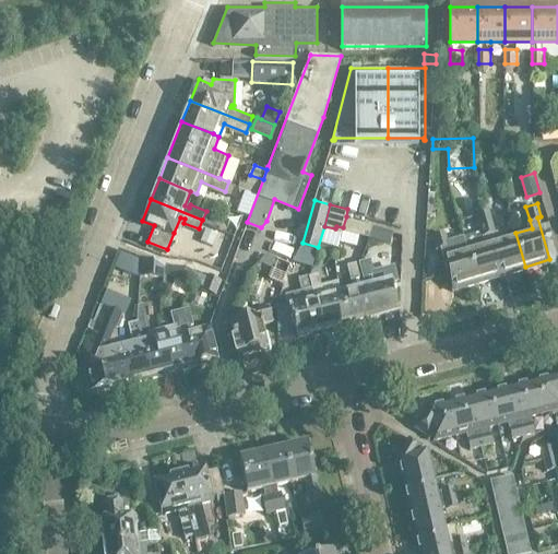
[(488,204),(482,207),(501,273),(525,267),(515,233),(501,237),(499,230),(495,231),(488,204)]
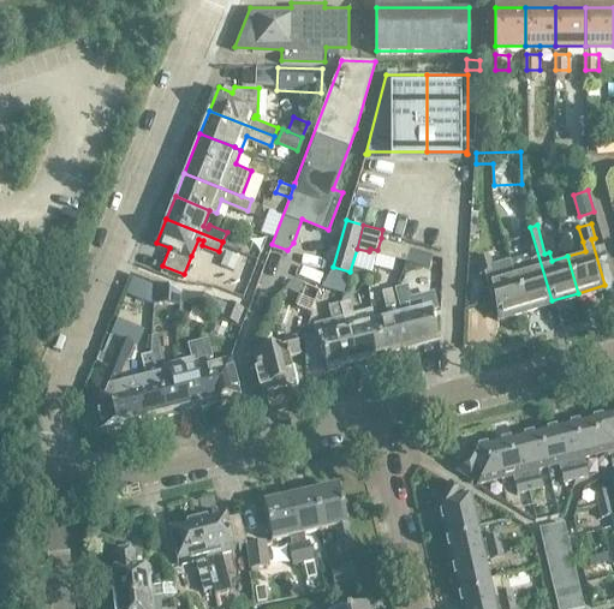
[(523,228),(534,267),(514,272),(525,309),(552,300),(530,227),(523,228)]
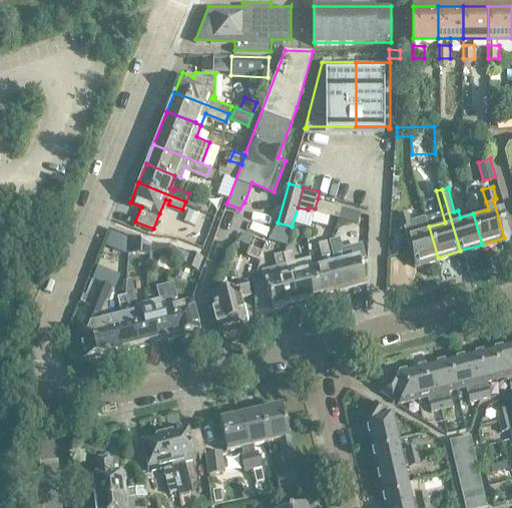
[(318,198),(315,208),(331,213),(334,203),(318,198)]
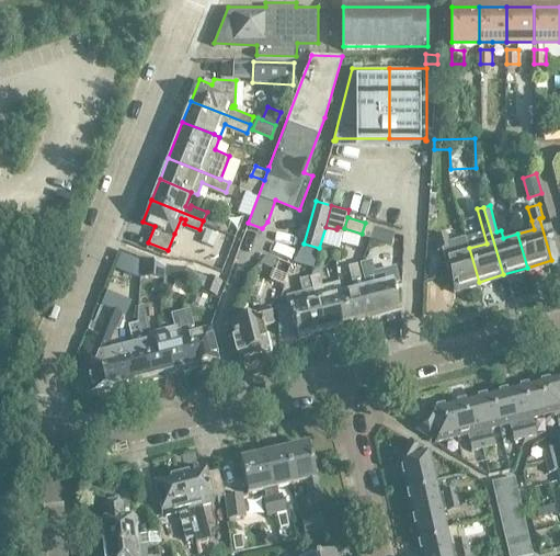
[(375,225),(372,236),(391,242),(395,231),(375,225)]
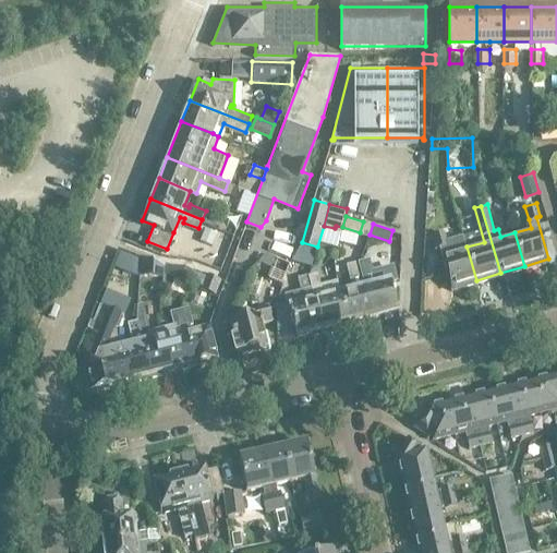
[(216,230),(206,226),(201,238),(212,242),(216,230)]
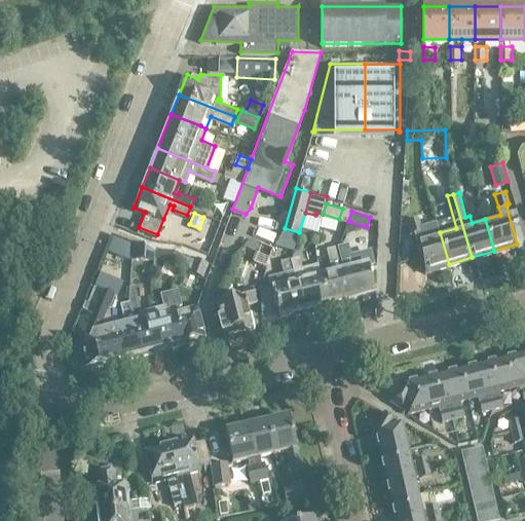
[(417,239),(425,270),(449,264),(440,232),(423,237),(421,229),(418,216),(407,220),(411,232),(414,231),(416,239),(417,239)]
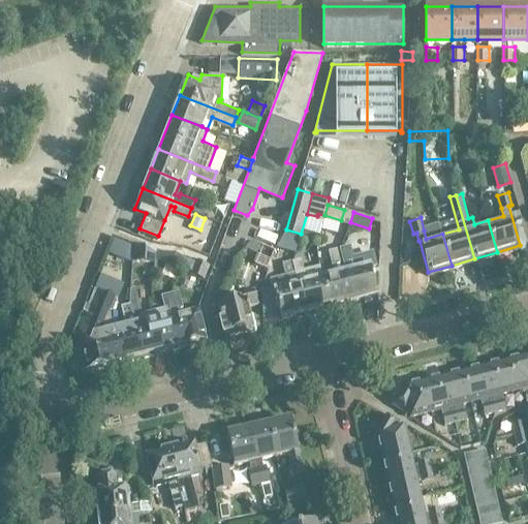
[(132,259),(133,242),(115,235),(109,250),(132,259)]
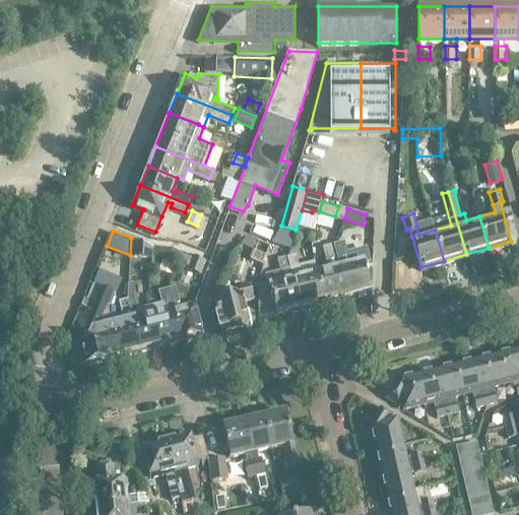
[(243,241),(255,246),(258,238),(248,236),(243,241)]
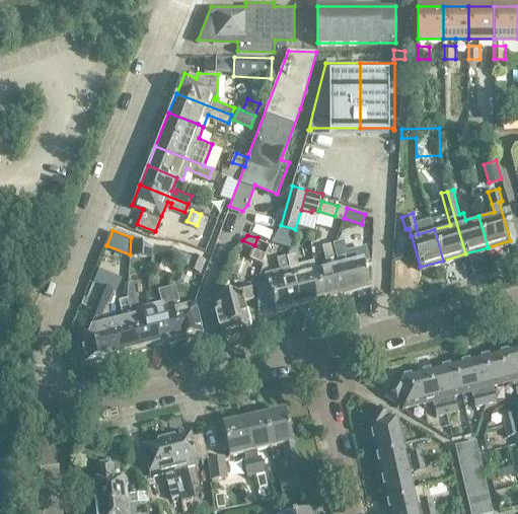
[(132,236),(131,252),(152,254),(152,244),(132,236)]
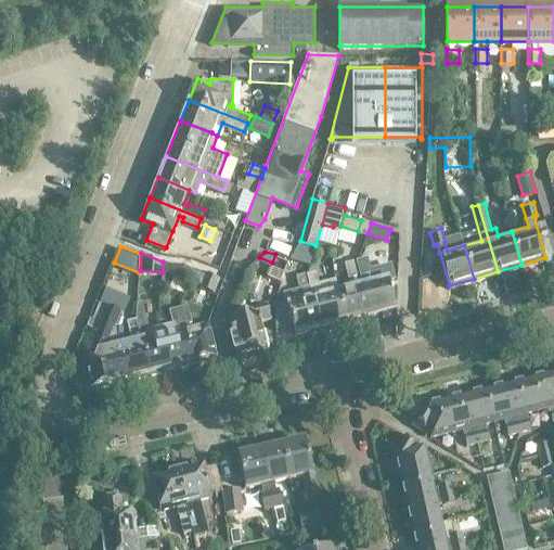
[(275,254),(272,263),(268,272),(280,278),(288,259),(275,254)]
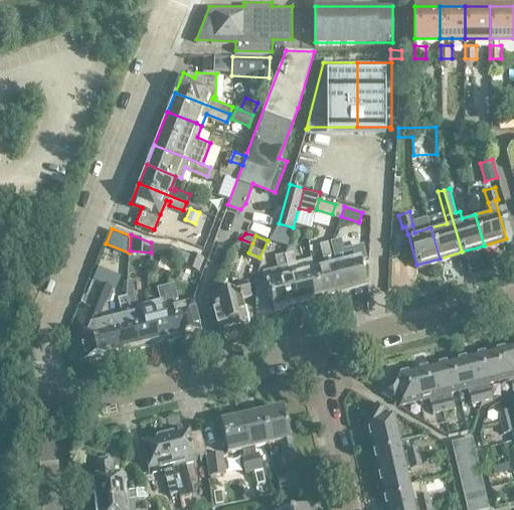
[(342,250),(339,238),(331,240),(334,251),(342,250)]
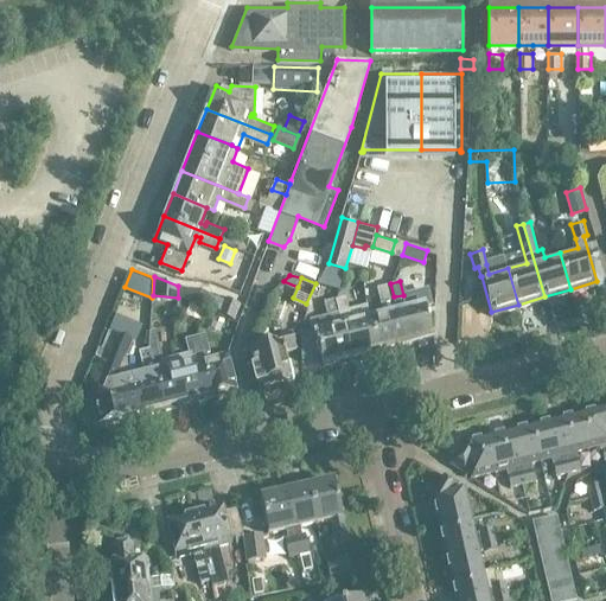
[(406,341),(397,308),(394,296),(390,283),(390,282),(380,285),(387,311),(370,314),(380,353),(394,350),(393,345),(406,341)]
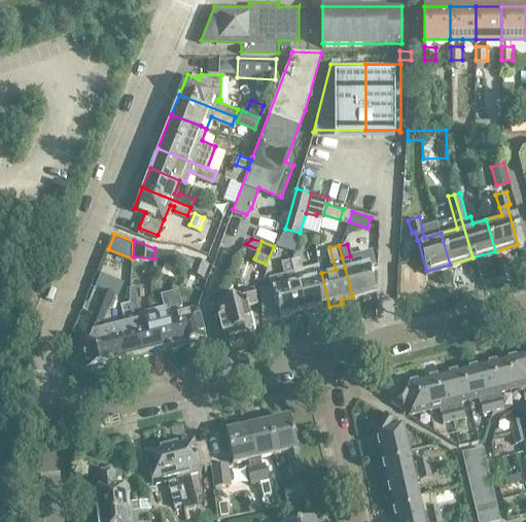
[(329,307),(321,273),(318,263),(303,267),(300,255),(291,257),(305,309),(316,306),(317,310),(329,307)]
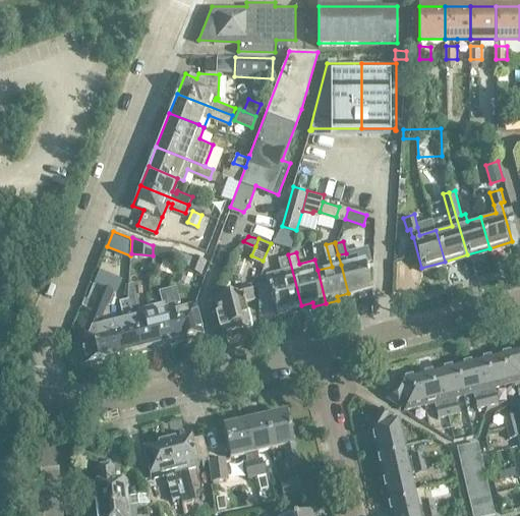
[(193,254),(189,267),(203,272),(208,260),(193,254)]
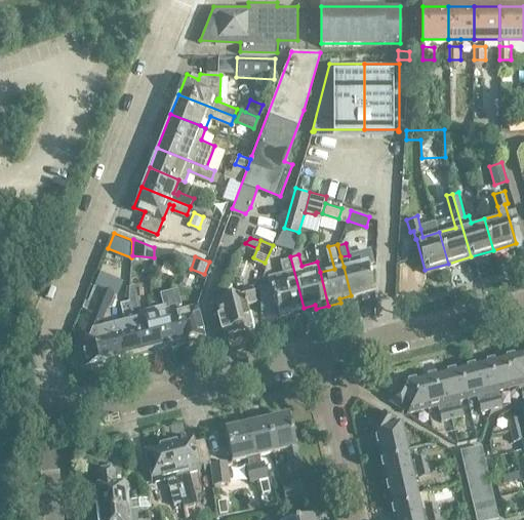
[(304,308),(290,256),(281,258),(284,271),(270,274),(277,304),(273,305),(276,315),(304,308)]
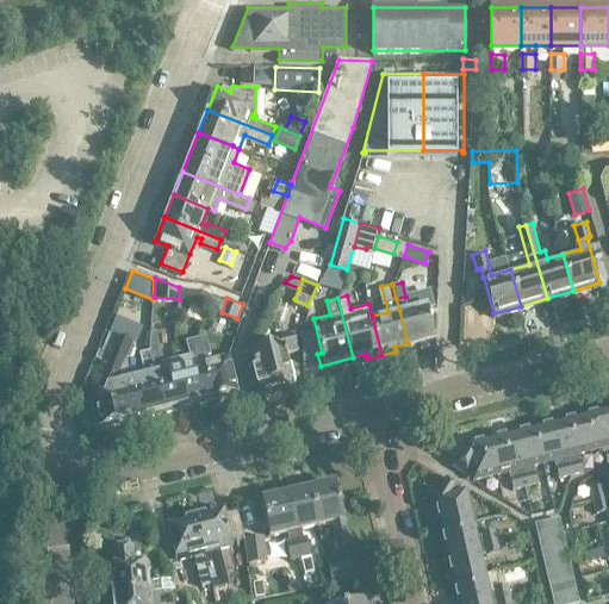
[(434,330),(427,303),(399,310),(408,343),(420,341),(421,344),(429,343),(434,330)]
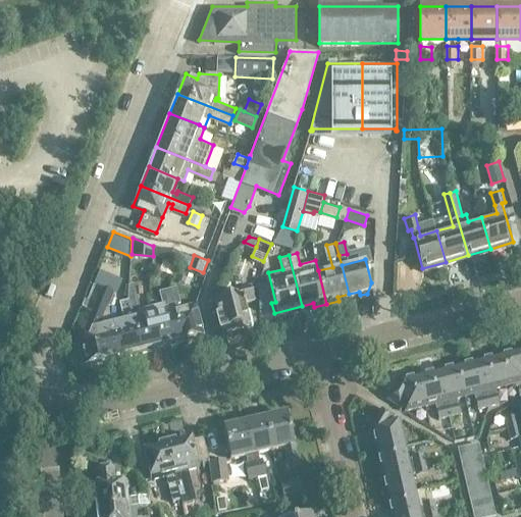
[(128,298),(142,351),(153,348),(153,345),(161,343),(151,302),(139,305),(132,279),(127,280),(127,294),(128,298)]
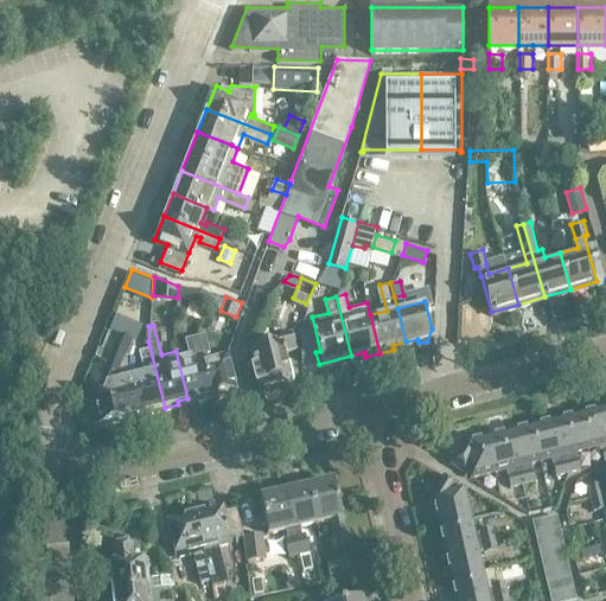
[(293,328),(268,333),(269,339),(252,343),(255,358),(252,359),(256,378),(261,377),(265,382),(291,375),(289,371),(284,347),(297,344),(293,328)]
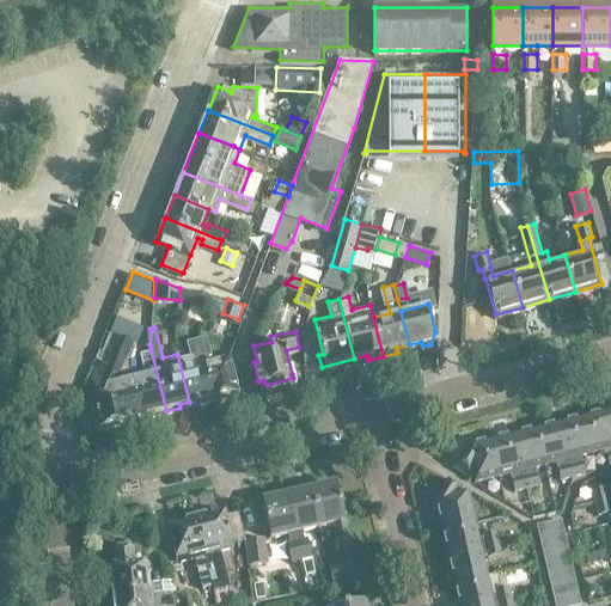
[(103,386),(95,405),(98,420),(104,423),(141,414),(133,379),(127,355),(133,340),(121,335),(101,385),(103,386)]
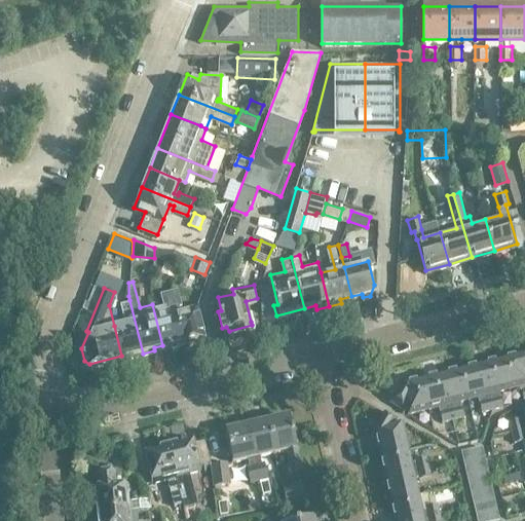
[(184,342),(194,340),(195,337),(204,334),(196,304),(181,308),(180,304),(182,303),(179,288),(171,290),(184,342)]
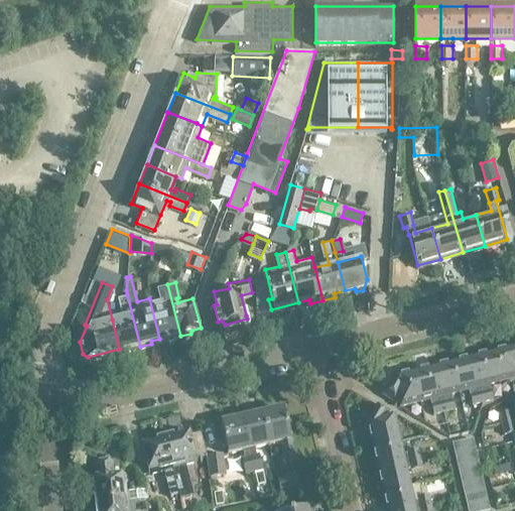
[(167,284),(159,286),(161,295),(149,298),(159,339),(167,337),(170,339),(180,336),(167,284)]
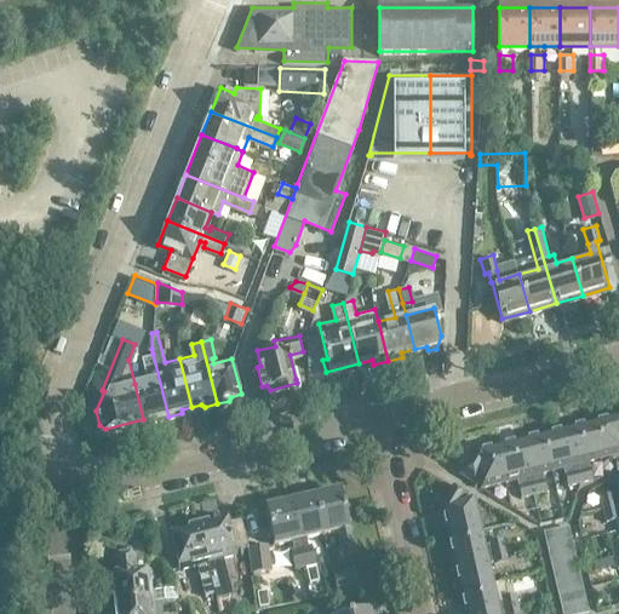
[(143,356),(148,376),(152,374),(153,379),(135,384),(143,419),(154,417),(156,419),(168,417),(153,354),(143,356)]
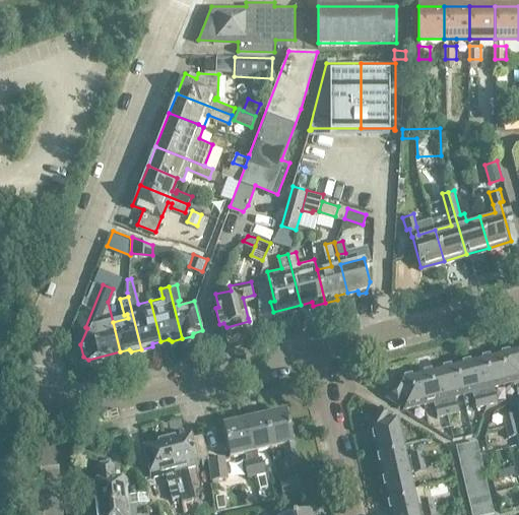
[(518,365),(515,348),(495,352),(503,382),(514,379),(515,384),(516,384),(518,392),(518,365)]
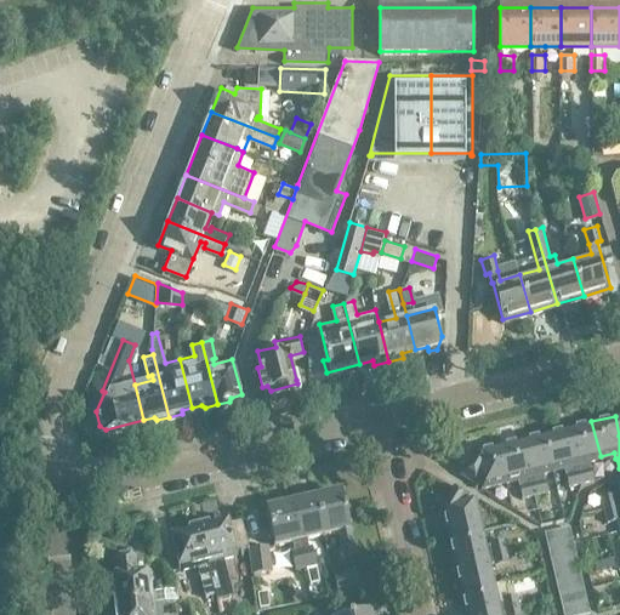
[(595,478),(590,459),(601,456),(591,421),(568,427),(581,480),(595,478)]
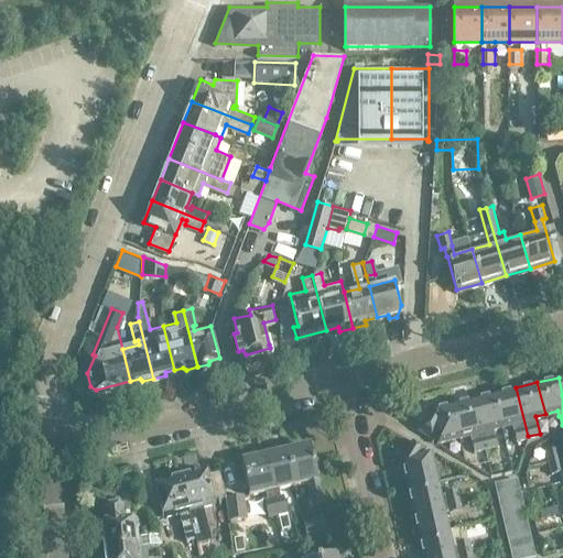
[(502,424),(512,422),(517,439),(528,436),(516,387),(495,393),(502,424)]
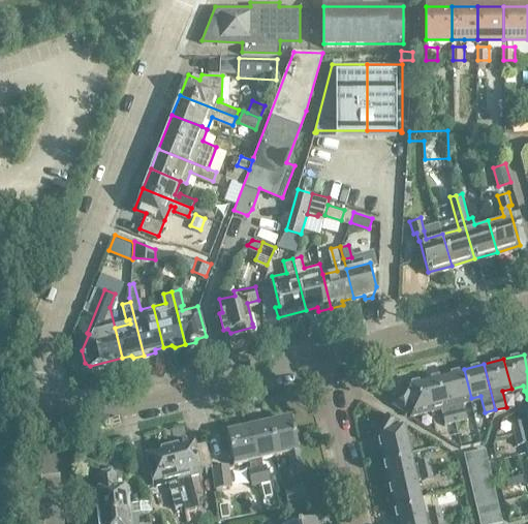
[(466,417),(462,400),(471,398),(464,369),(444,374),(456,420),(466,417)]
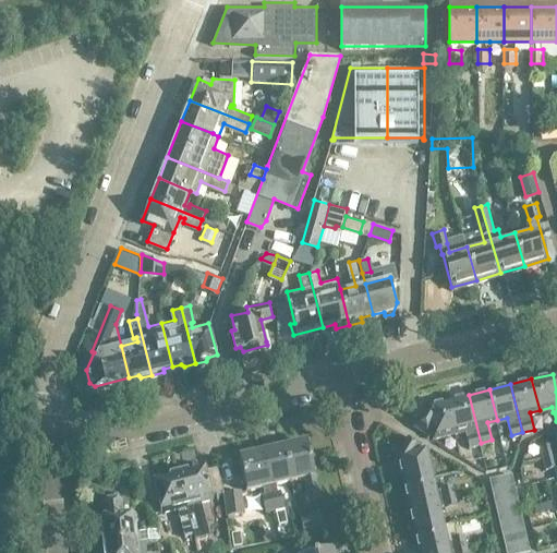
[(456,431),(465,429),(470,445),(481,443),(469,395),(448,399),(456,431)]
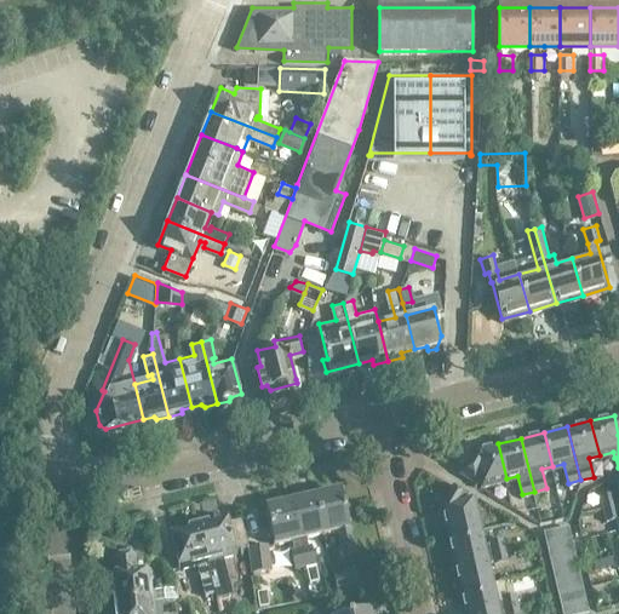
[(506,478),(498,443),(474,449),(474,451),(462,470),(474,478),(475,476),(480,475),(482,485),(506,478)]
